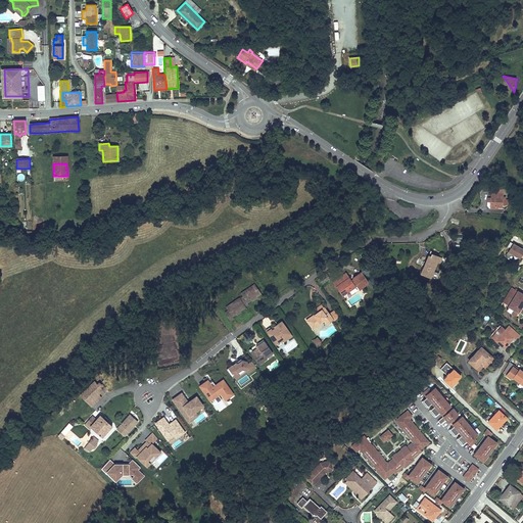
[(491,202),(491,206),(498,207),(503,207),(503,205),(508,205),(509,199),(506,199),(507,197),(504,197),(504,193),(498,193),(498,196),(491,196),(491,197),(491,202)]
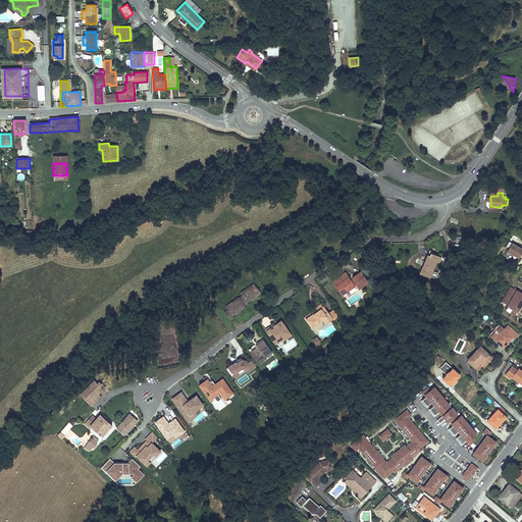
[(488,232),(490,223),(467,219),(465,228),(478,230),(478,233),(484,235),(484,231),(488,232)]
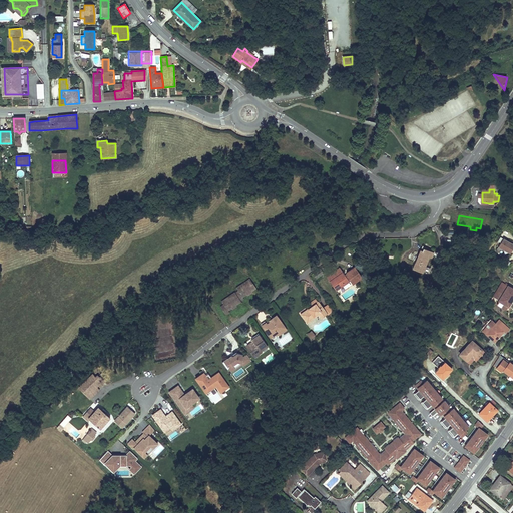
[(509,253),(512,247),(512,244),(502,238),(498,246),(509,253)]
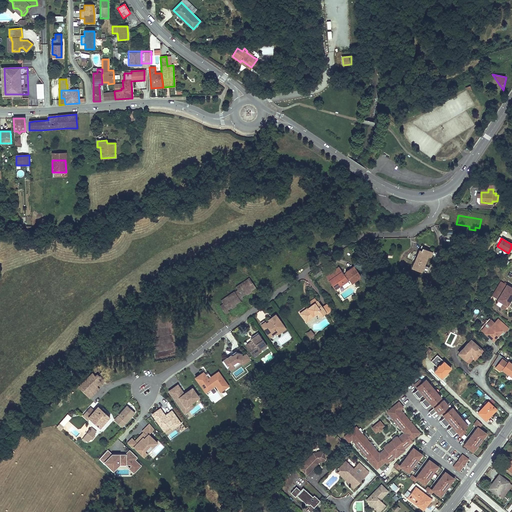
[(422,253),(419,252),(413,267),(422,271),(428,256),(431,257),(432,253),(423,249),(422,251),(422,253)]
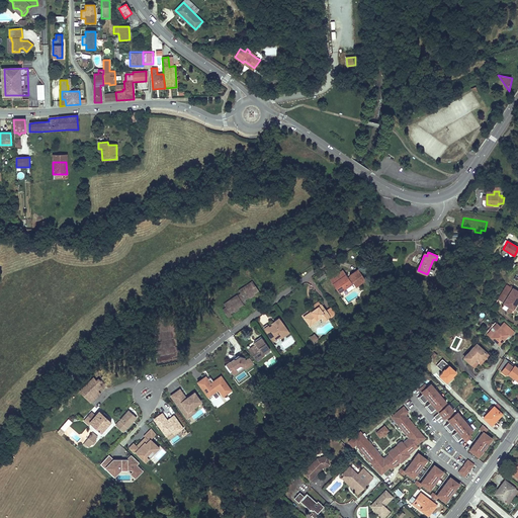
[(365,280),(357,269),(350,275),(349,277),(348,278),(342,270),(330,279),(340,292),(352,284),(353,283),(356,287),(365,280)]
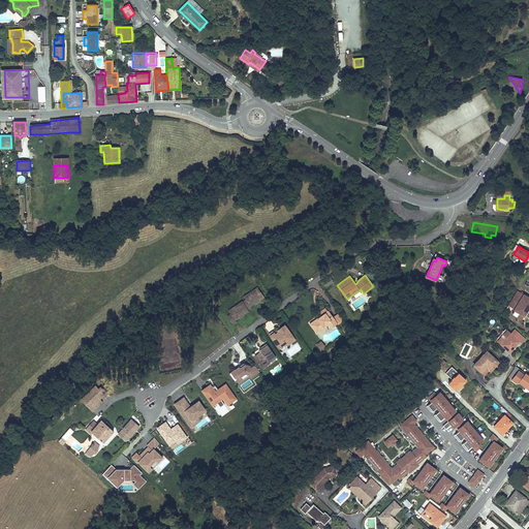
[(321,283),(324,287),(334,282),(331,278),(321,283)]
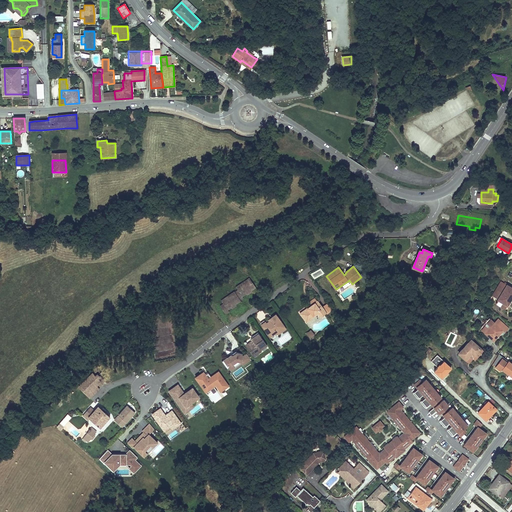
[(231,308),(232,308),(235,305),(241,301),(244,299),(243,297),(247,294),(250,292),(252,291),(255,288),(251,283),(249,279),(238,286),(236,288),(238,291),(235,293),(235,292),(226,298),(221,301),(224,305),(221,307),(224,312),(226,315),(229,312),(228,311),(231,308)]
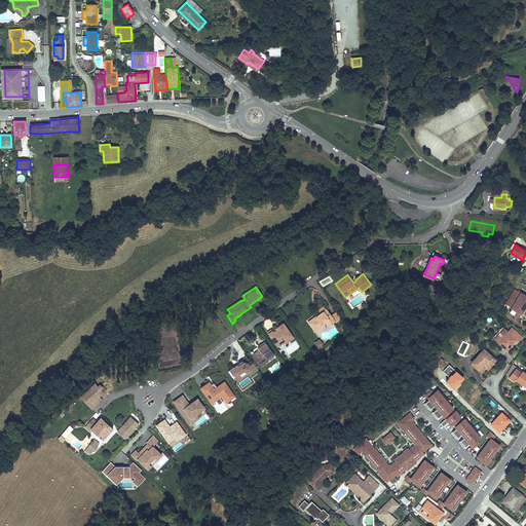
[(519,307),(517,311),(522,314),(525,306),(525,296),(521,293),(514,305),(519,307)]
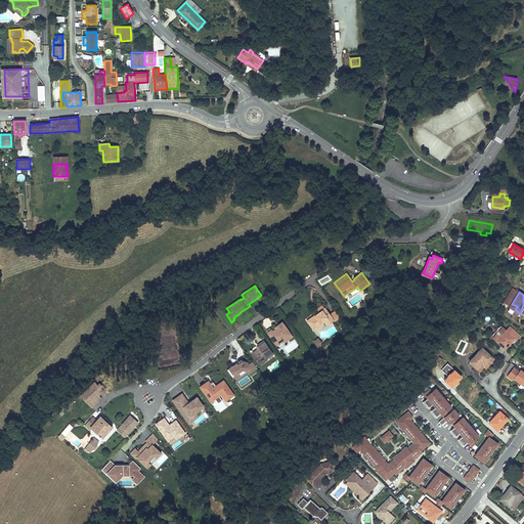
[(307,321),(313,330),(325,320),(329,324),(334,320),(330,315),(324,308),(319,312),(307,321)]
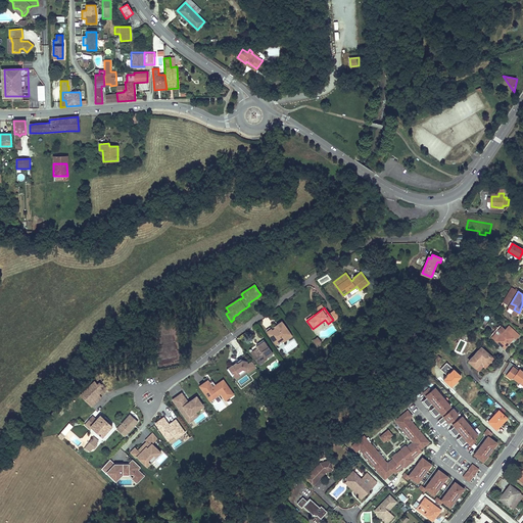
[(329,315),(333,320),(333,321),(340,316),(335,310),(329,315)]
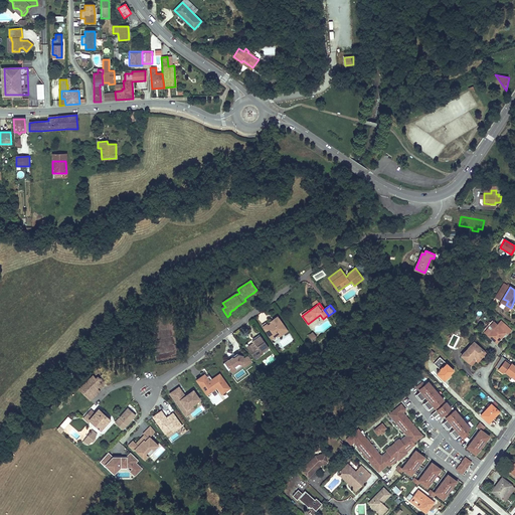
[(265,329),(272,339),(279,334),(281,332),(283,334),(288,331),(278,317),(272,320),(274,323),(272,325),(272,324),(265,329)]
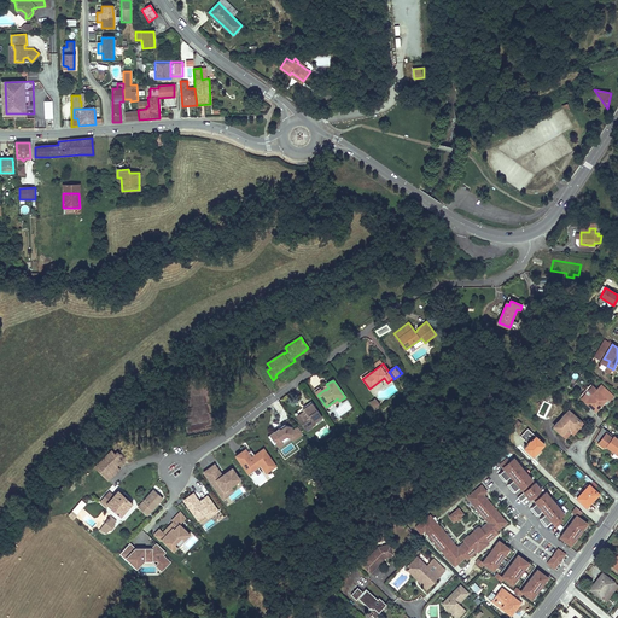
[(315,392),(318,395),(326,389),(326,390),(328,388),(326,384),(324,386),(320,389),(315,392)]
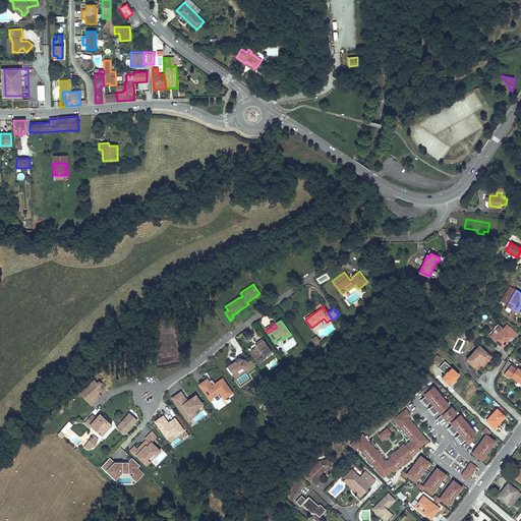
[(514,339),(518,335),(507,325),(504,329),(498,324),(488,334),(502,347),(512,337),(514,339)]
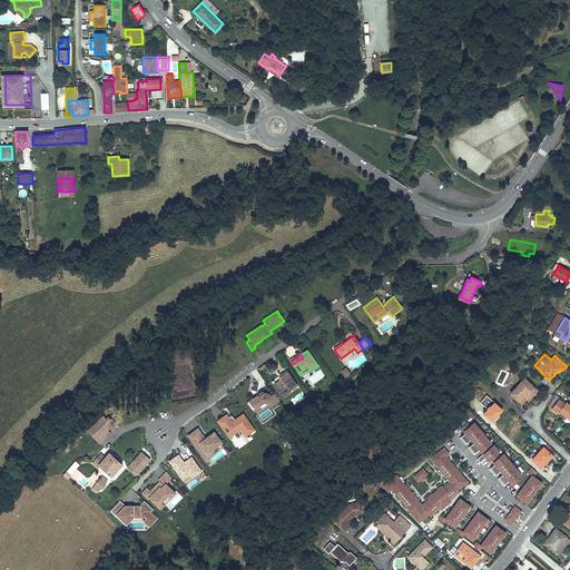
[(274,385),(282,395),(286,392),(288,395),(292,392),(292,390),(298,385),(290,372),(283,377),(284,379),(281,381),(274,385)]
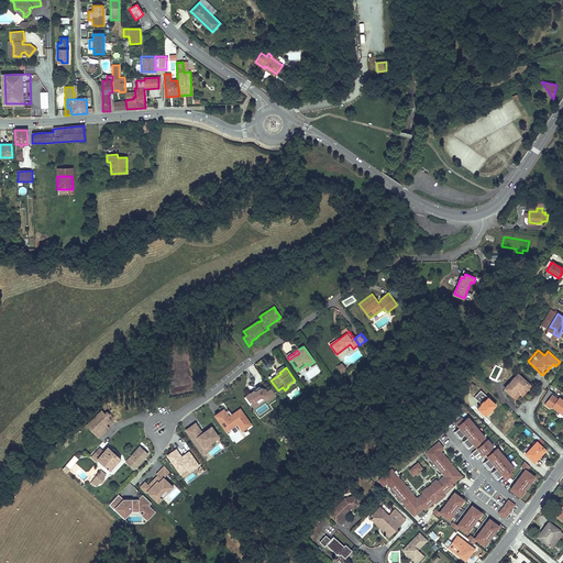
[(529,384),(518,374),(505,389),(511,396),(515,399),(520,394),(529,384)]
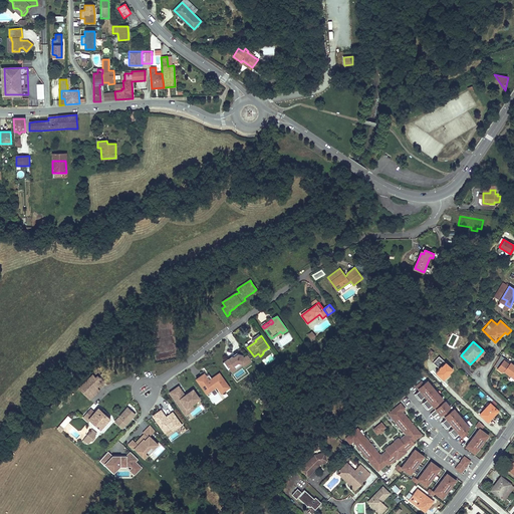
[(483,350),(475,359),(477,361),(485,352),(483,350)]
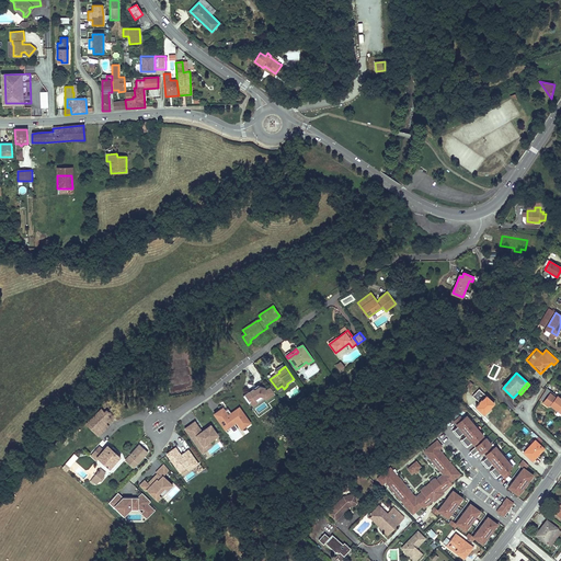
[(253,389),(243,396),(250,403),(251,402),(261,396),(271,398),(275,395),(271,387),(267,389),(265,389),(265,387),(260,386),(260,390),(253,389)]
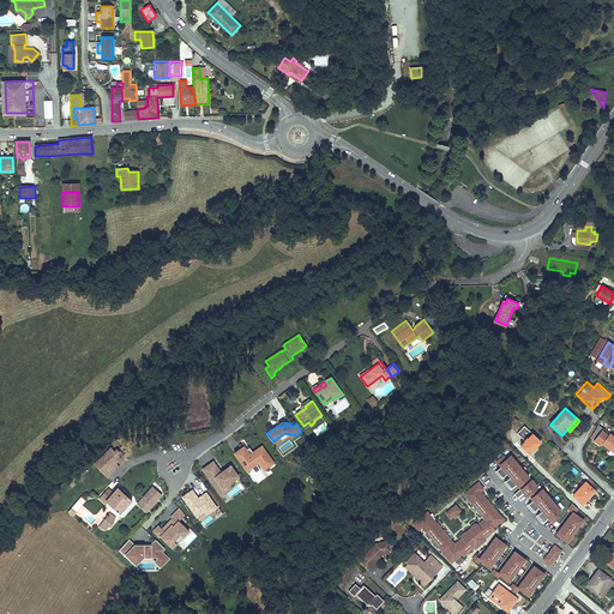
[(606,429),(605,432),(597,426),(590,437),(601,444),(602,443),(613,451),(613,435),(609,433),(606,429)]
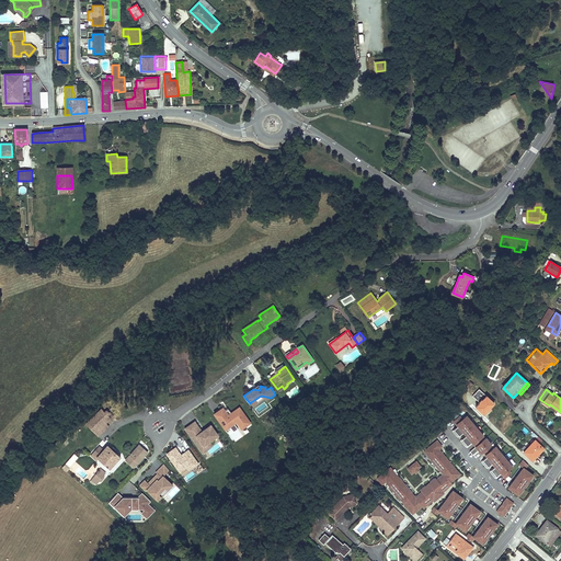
[(254,407),(264,399),(267,400),(271,398),(261,396),(251,402),(254,407)]
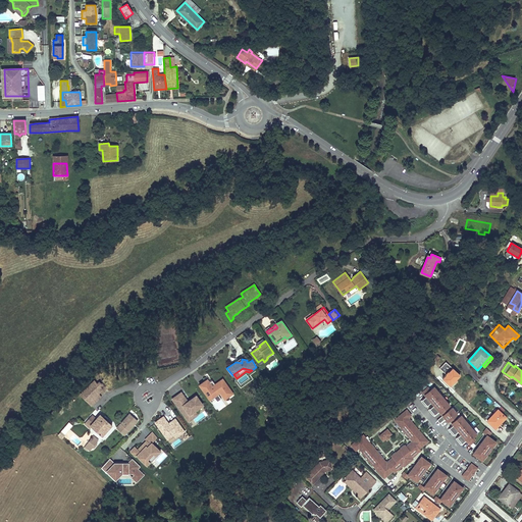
[(92,406),(102,396),(99,393),(105,386),(95,377),(79,394),(92,406)]
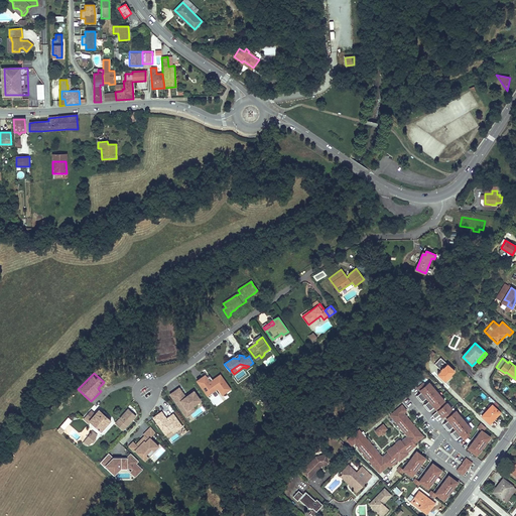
[(205,380),(200,383),(207,394),(215,388),(217,387),(222,393),(230,388),(221,375),(213,380),(209,375),(208,375),(207,374),(203,376),(205,380)]
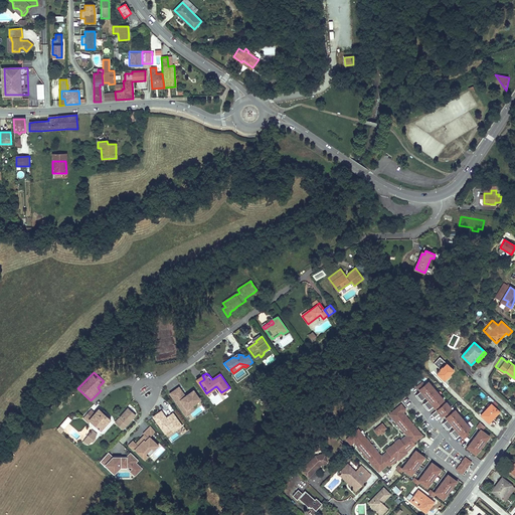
[(442,415),(452,407),(440,392),(428,380),(416,388),(419,391),(414,395),(420,400),(424,397),(426,399),(422,403),(427,410),(434,406),(436,409),(431,413),(435,417),(440,413),(442,415)]
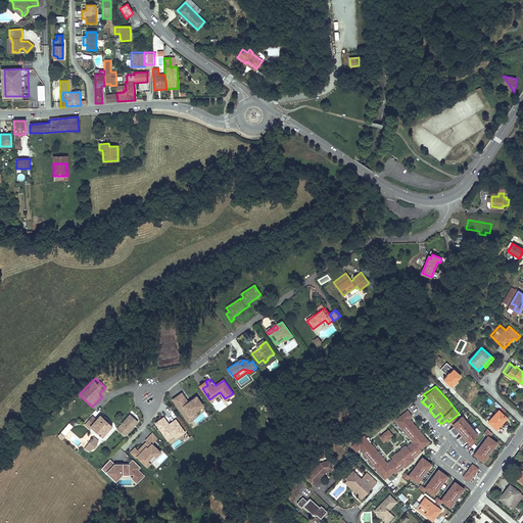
[(218,393),(209,399),(212,403),(217,400),(218,402),(222,399),(218,393)]
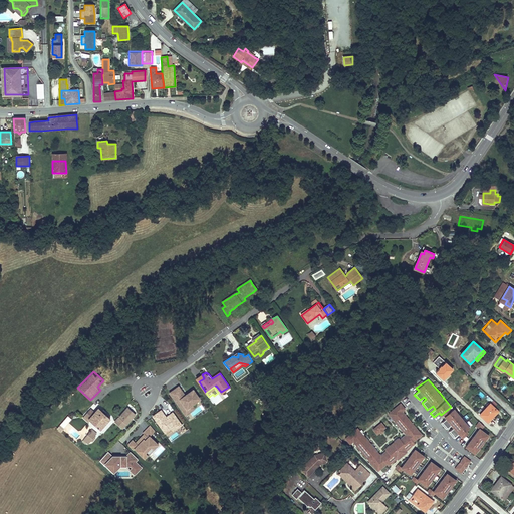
[(179,388),(171,393),(183,411),(199,399),(193,391),(184,397),(183,396),(184,395),(179,388)]
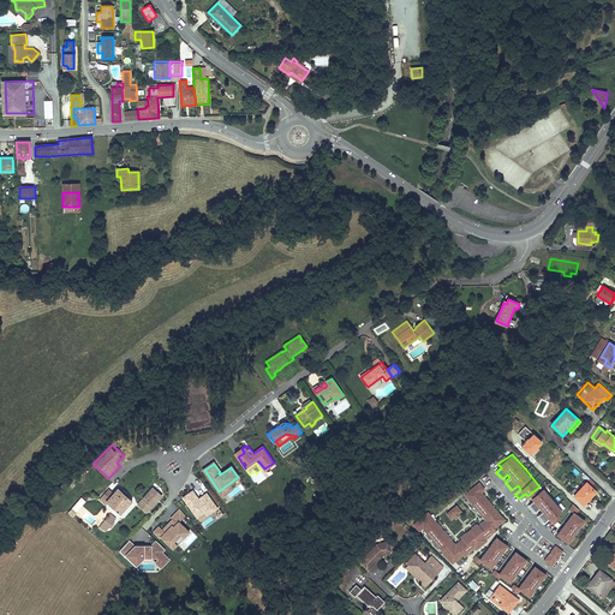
[(230,485),(239,479),(238,477),(219,491),(222,496),(232,489),(230,485)]
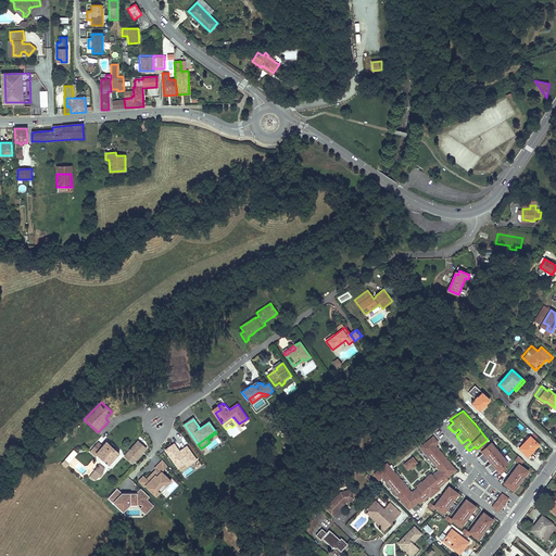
[(457,470),(432,436),(418,446),(438,469),(432,475),(431,472),(416,484),(418,488),(412,492),(388,463),(374,474),(379,480),(382,478),(408,510),(429,496),(440,488),(457,470)]
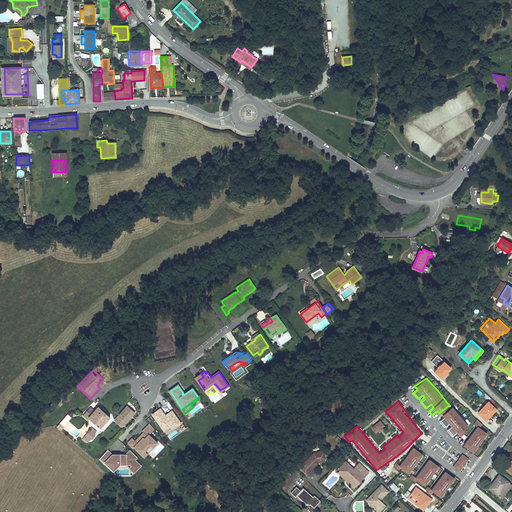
[(488,401),(478,412),(486,419),(496,409),(488,401)]
